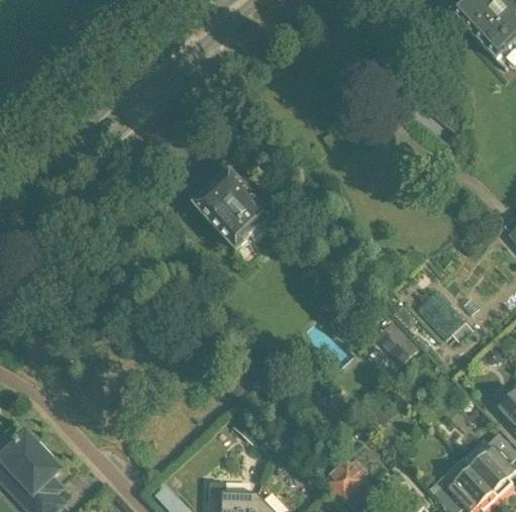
[(515,182),(515,89),(513,93),(476,54),(485,45),(497,60),(501,56),(510,65),(515,65),(515,64),(515,0),(462,0),(451,10),(477,37),(460,53),(505,99),(468,135),(455,127),(446,140),(455,146),(502,196),(515,182)]
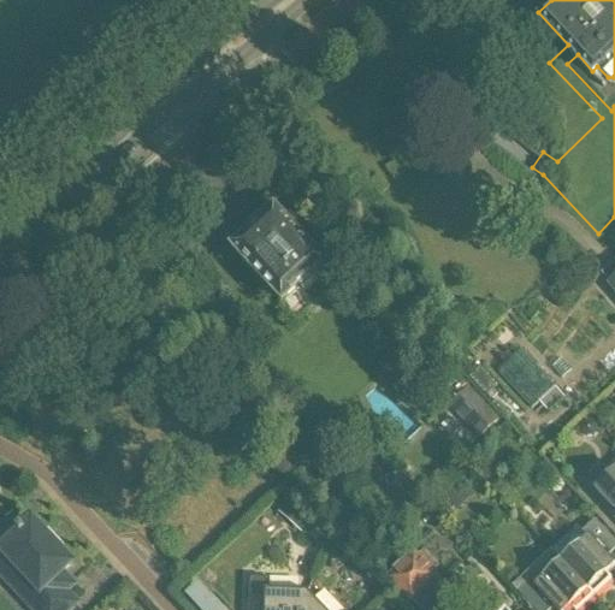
[(247,226),(248,227),(231,244),(281,298),(324,259),(273,205),(258,219),(256,218),(247,226)]
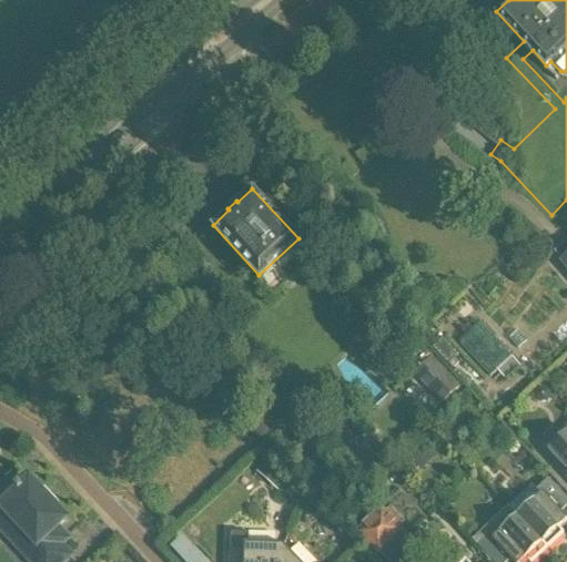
[(456,339),(488,373),(512,350),(479,317),(471,326),(466,320),(459,326),(464,331),(456,339)]
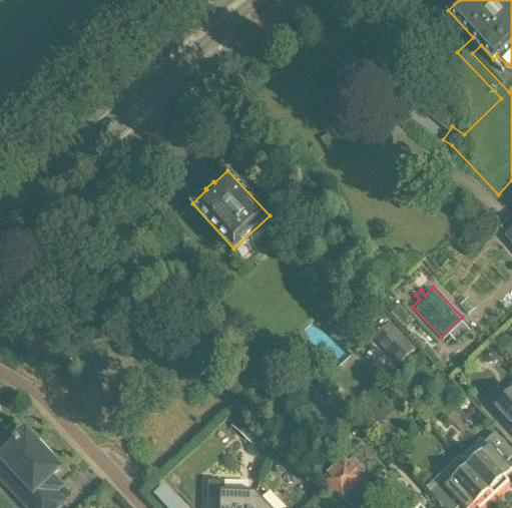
[(381,309),(371,318),(378,326),(388,318),(381,309)]
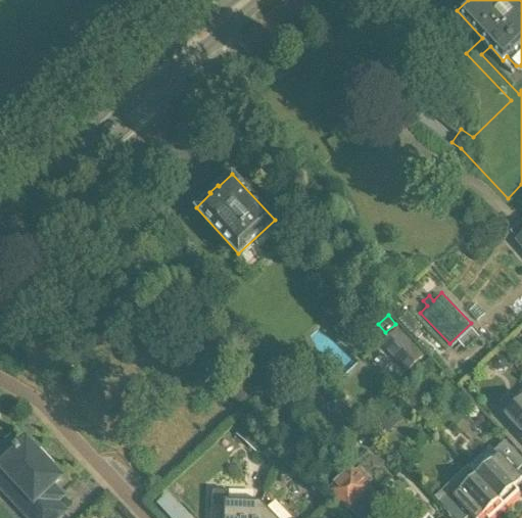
[(394,352),(407,366),(422,352),(396,325),(380,340),(392,355),(394,352)]
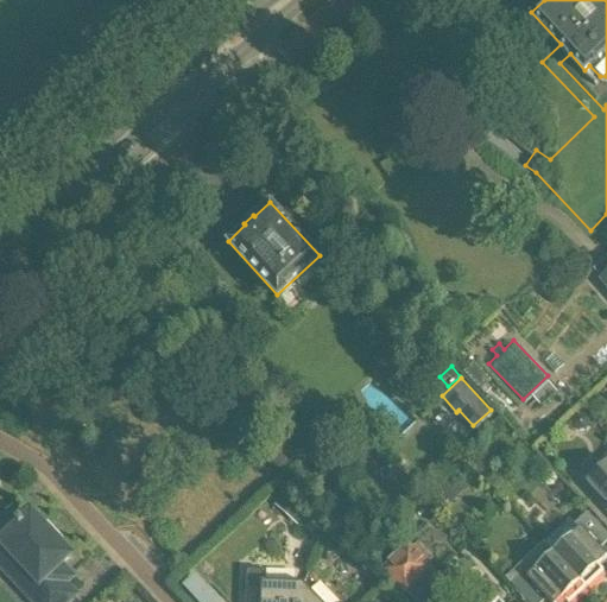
[(574,423),(577,426),(585,425),(588,420),(587,414),(582,411),(576,412),(573,416),(574,423)]
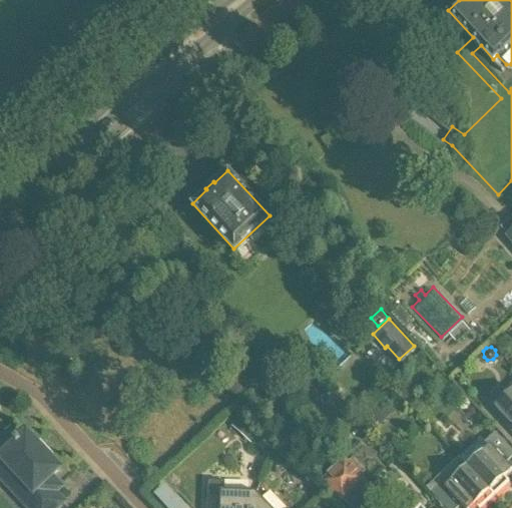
[(404,393),(415,383),(407,375),(397,385),(404,393)]
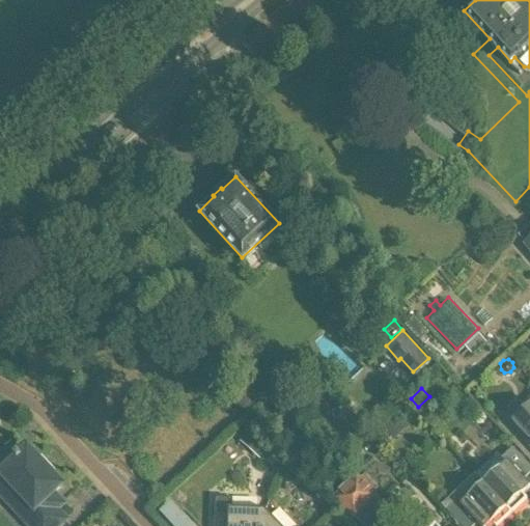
[(526,439),(529,443),(529,393),(525,399),(528,403),(511,417),(529,436),(526,439)]
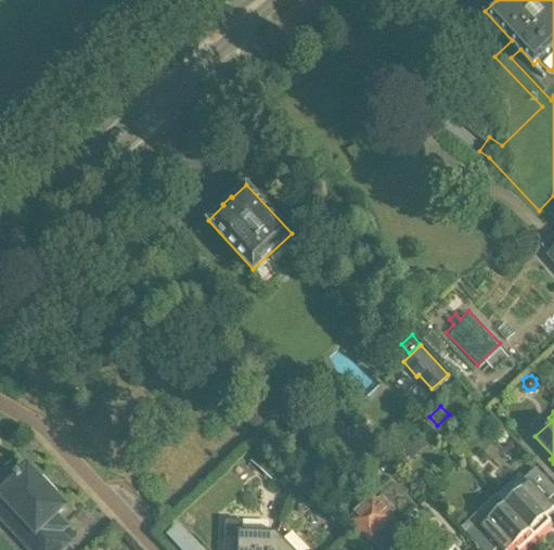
[(404,455),(420,440),(410,430),(395,444),(404,455)]
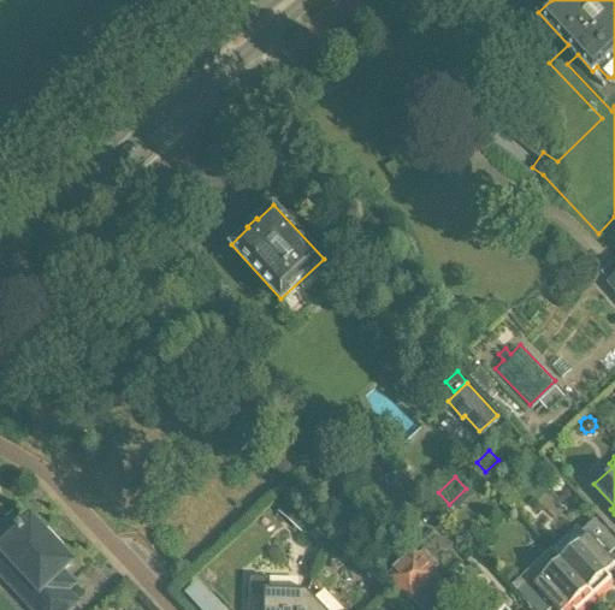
[(313,511),(291,492),(282,503),(303,523),(313,511)]
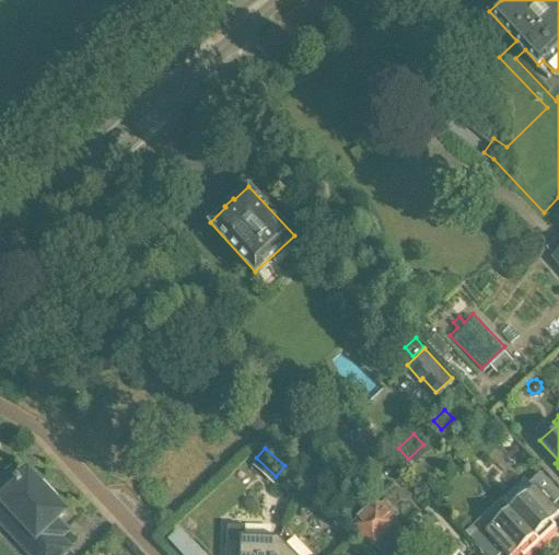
[(0,517),(35,554),(55,554),(68,544),(48,523),(63,509),(27,471),(20,477),(10,466),(0,475),(0,517)]
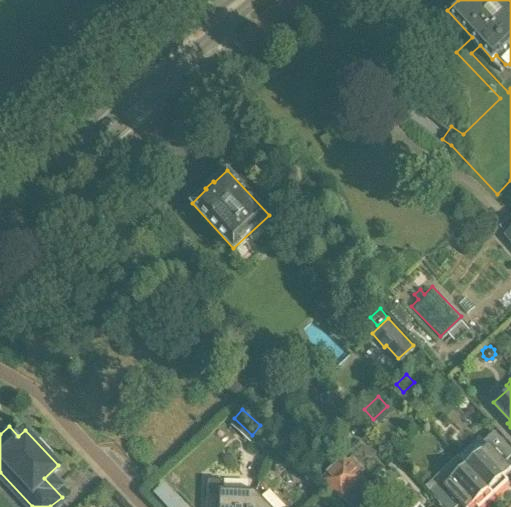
[(465,462),(492,491),(507,477),(503,473),(510,466),(504,459),(510,452),(510,446),(493,428),(483,438),(487,442),(465,462)]
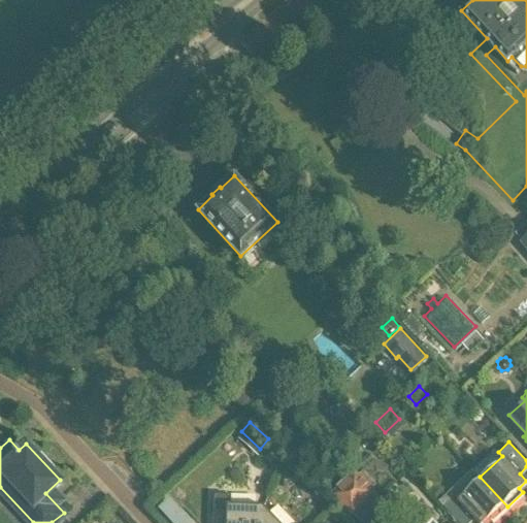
[(493,521),(507,508),(507,507),(480,477),(479,477),(470,468),(449,490),(453,494),(442,503),(460,522),(466,522),(473,517),(480,522),(481,522),(488,517),(493,521)]
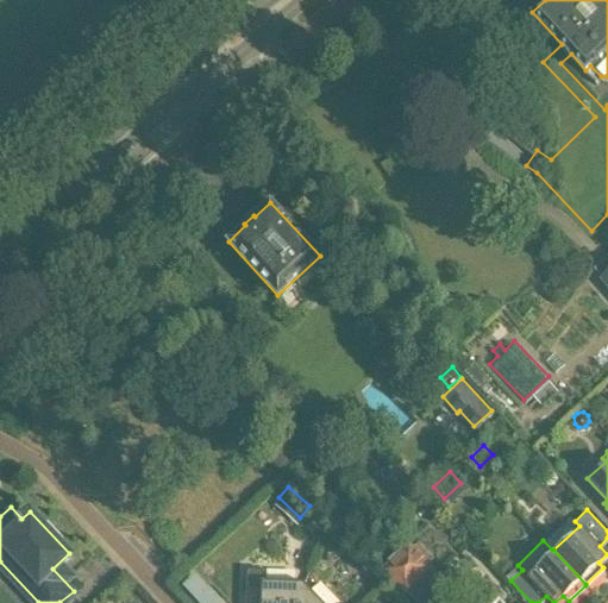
[(408,542),(383,567),(403,589),(406,588),(420,602),(442,602),(453,591),(428,565),(430,564),(408,542)]
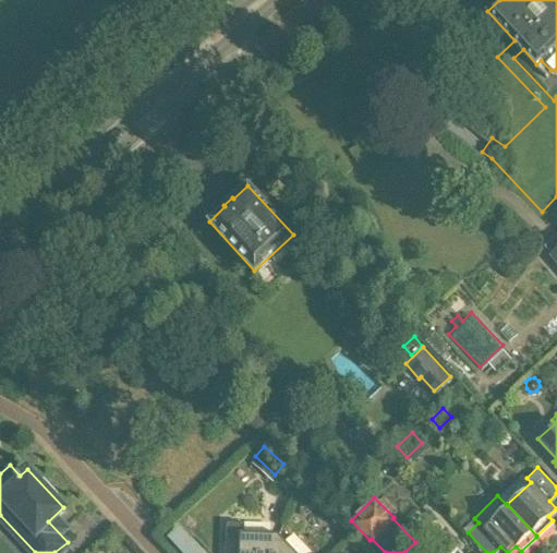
[(268,552),(278,532),(240,531),(241,519),(226,519),(223,552),(268,552)]
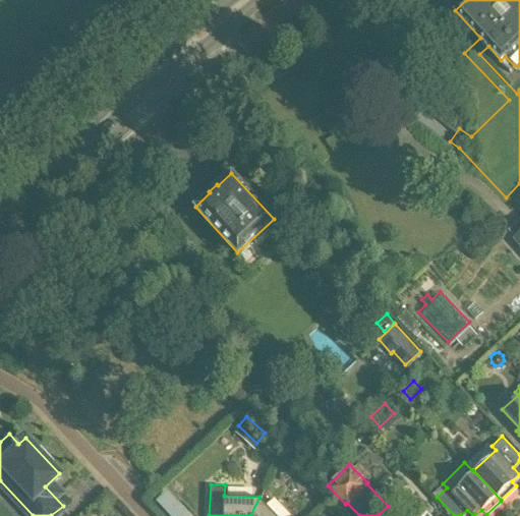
[(277,515),(260,497),(250,515),(292,515),(291,515),(289,515),(277,515)]
